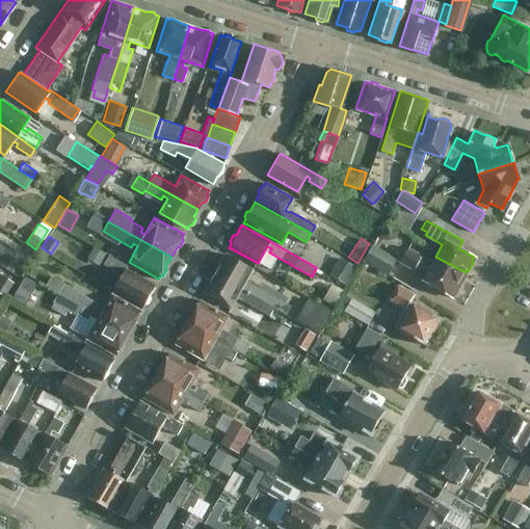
[(0,263),(5,267),(15,254),(0,243),(0,263)]
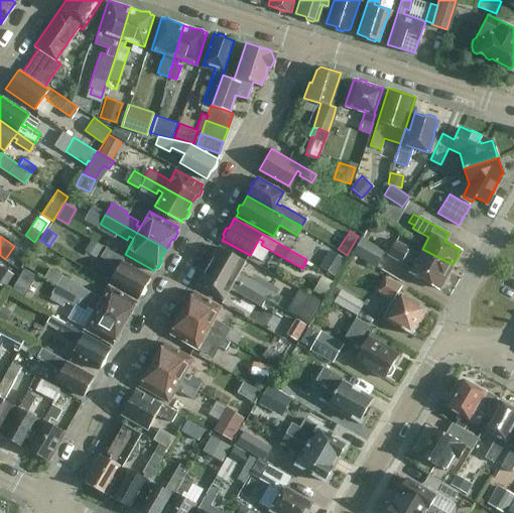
[(352,252),(375,266),(384,250),(361,237),(352,252)]
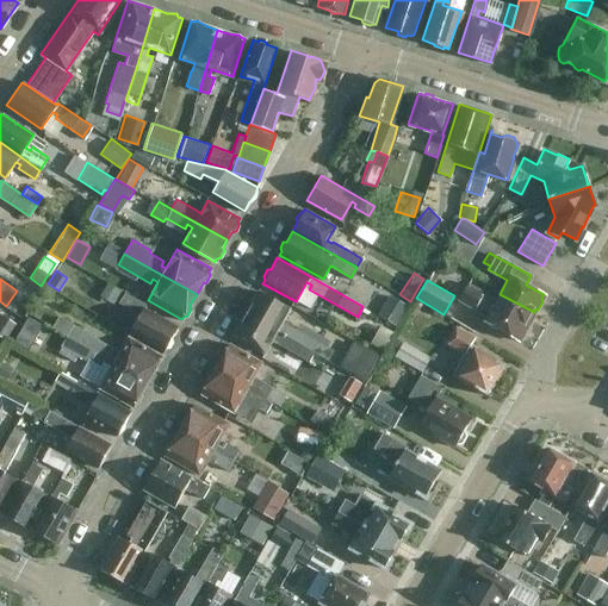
[(99,295),(112,303),(119,289),(106,281),(99,295)]
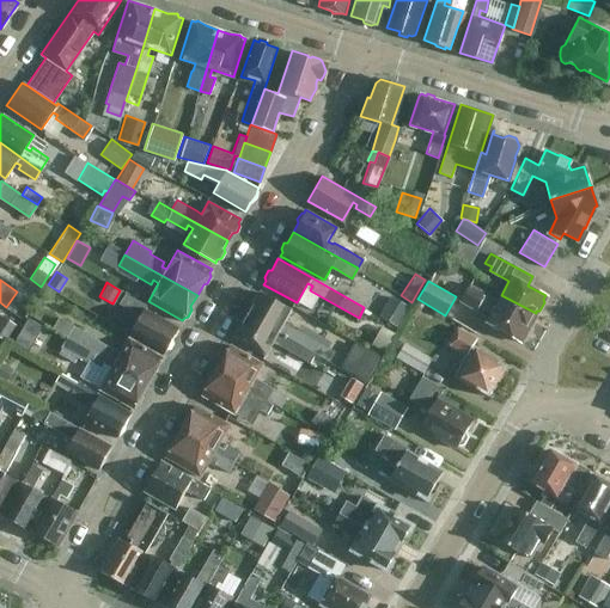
[(536,313),(501,295),(498,301),(469,284),(459,301),(488,318),(487,321),(520,341),(522,337),(524,337),(529,329),(529,325),(536,313)]
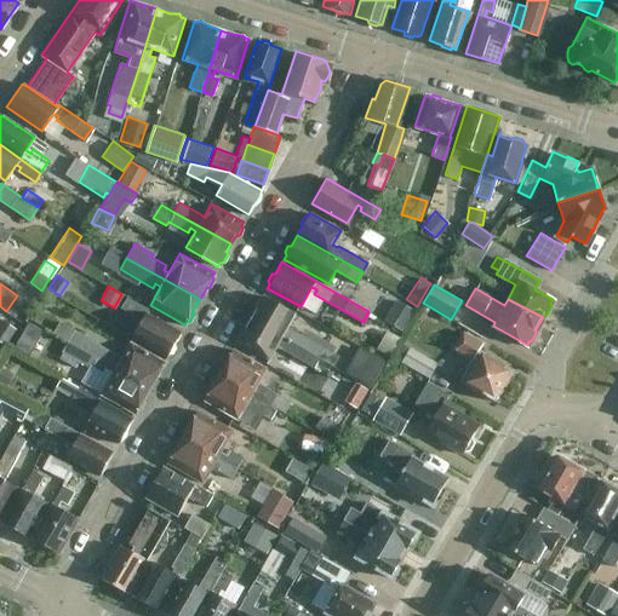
[(307,338),(291,329),(286,326),(293,314),(263,295),(261,299),(258,299),(255,305),(256,309),(250,318),(326,362),(333,366),(338,356),(324,347),(333,330),(316,321),(307,338)]
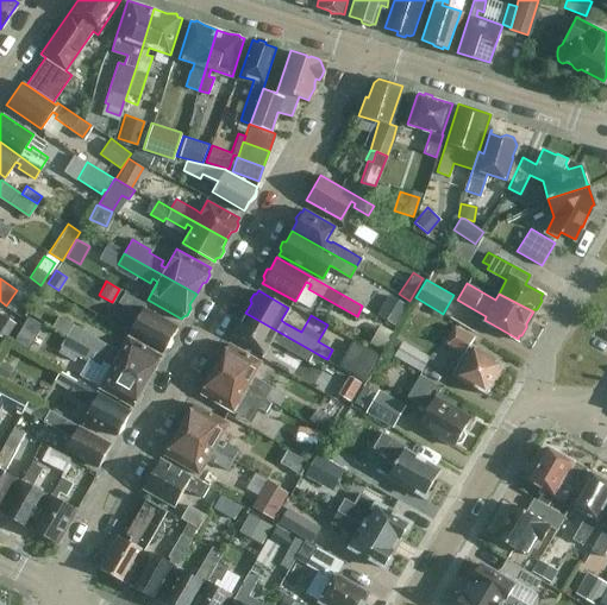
[(166,347),(169,346),(171,341),(170,338),(177,326),(144,307),(143,302),(124,291),(119,301),(133,310),(135,308),(141,312),(129,331),(163,351),(166,347)]
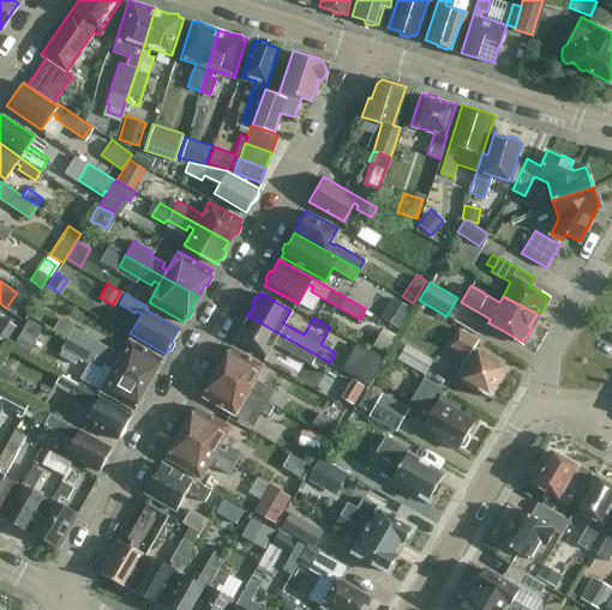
[(391,296),(379,316),(397,328),(407,314),(411,307),(391,296)]
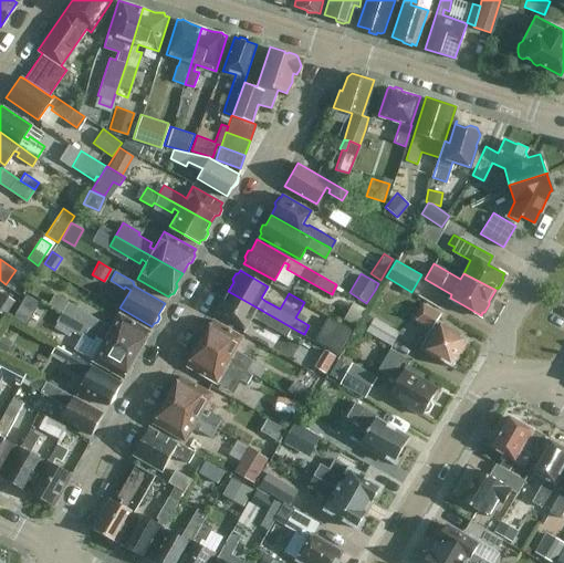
[(298,331),(228,291),(222,300),(220,301),(217,306),(217,310),(216,311),(244,327),(252,314),(256,318),(256,319),(292,340),(298,331)]
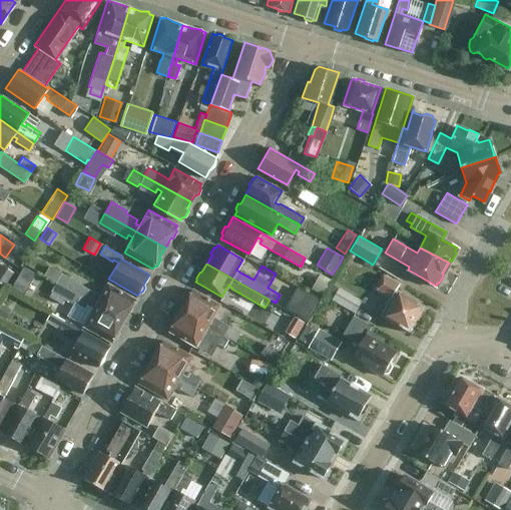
[(1,265),(0,266),(0,284),(3,286),(12,272),(1,265)]
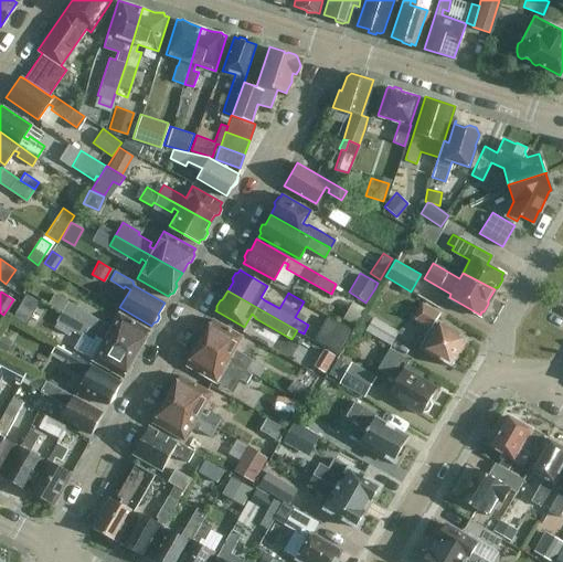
[(110,326),(89,314),(91,313),(67,299),(62,309),(136,353),(141,343),(145,342),(148,336),(148,333),(150,330),(119,311),(110,326)]
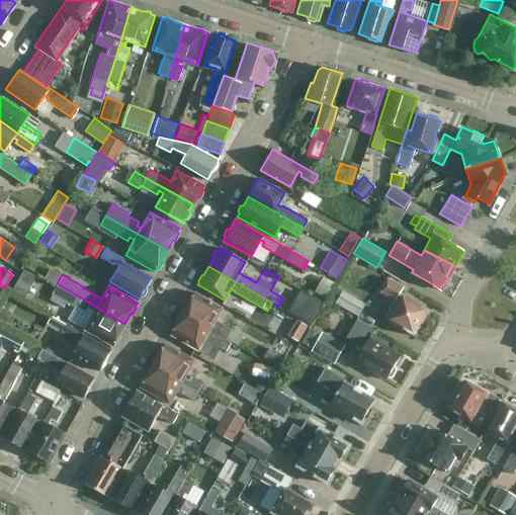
[(322,276),(314,290),(324,297),(333,282),(322,276)]
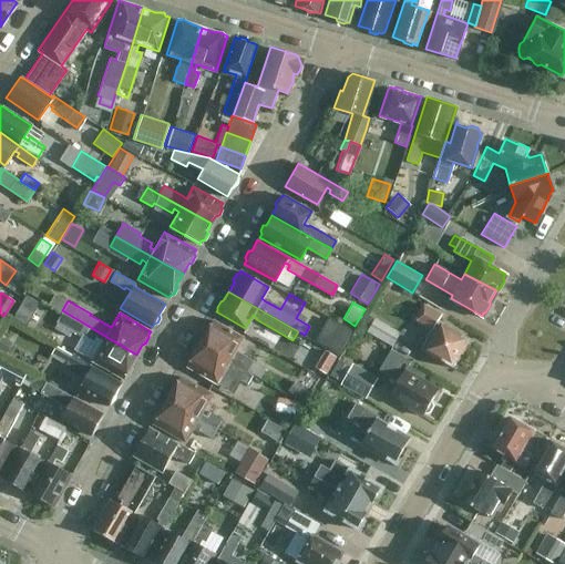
[(445,362),(444,362),(452,367),(456,360),(455,359),(461,350),(464,349),(468,339),(437,321),(441,314),(423,304),(414,319),(432,329),(427,337),(431,339),(424,350),(445,362)]
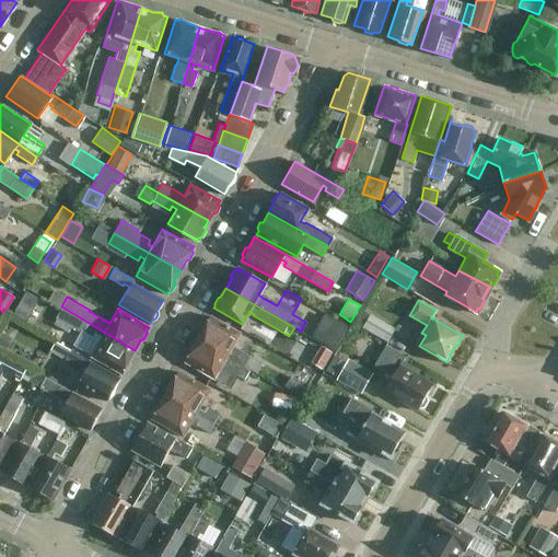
[(25,321),(32,309),(19,301),(11,313),(25,321)]
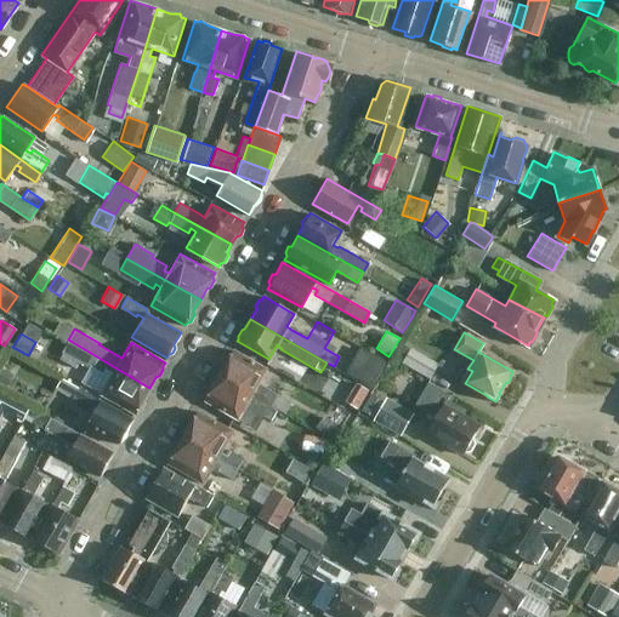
[(143,398),(149,388),(68,340),(62,350),(106,376),(108,372),(112,375),(101,394),(135,413),(137,409),(140,409),(145,401),(143,398)]
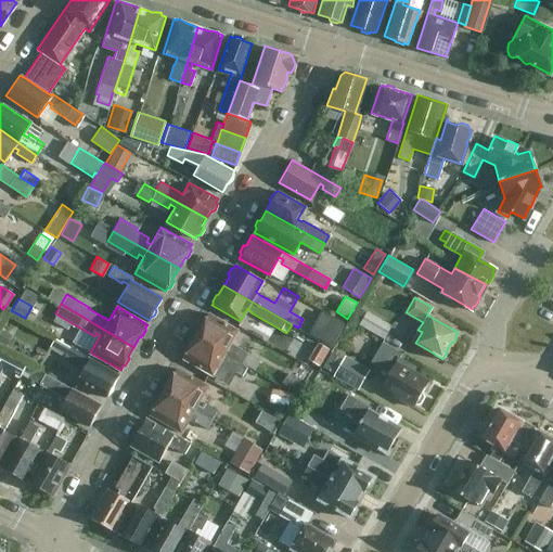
[(350,319),(383,337),(390,324),(358,306),(350,319)]
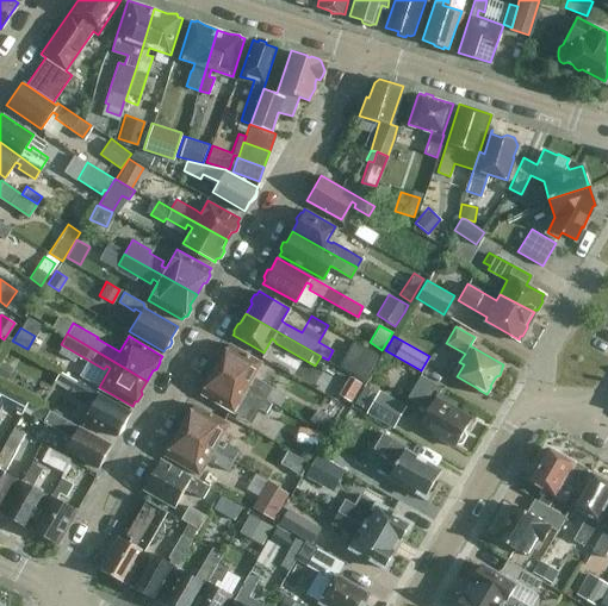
[(374,356),(346,339),(334,358),(363,376),(374,356)]
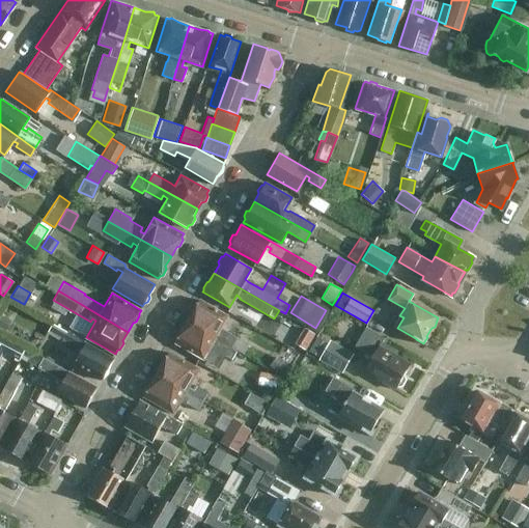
[(222,334),(218,332),(227,315),(199,299),(197,302),(191,309),(192,311),(187,321),(243,353),(248,343),(224,330),(222,334)]
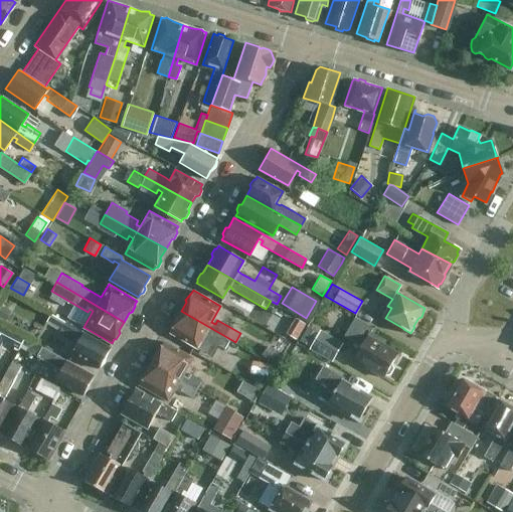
[(0,318),(5,321),(10,310),(0,305),(0,318)]
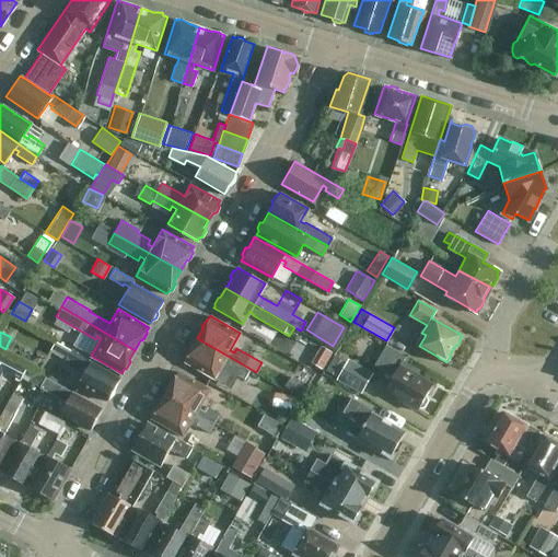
[(265,378),(256,372),(197,338),(192,348),(188,349),(186,357),(184,361),(213,378),(223,361),(228,363),(224,368),(259,387),(265,378)]
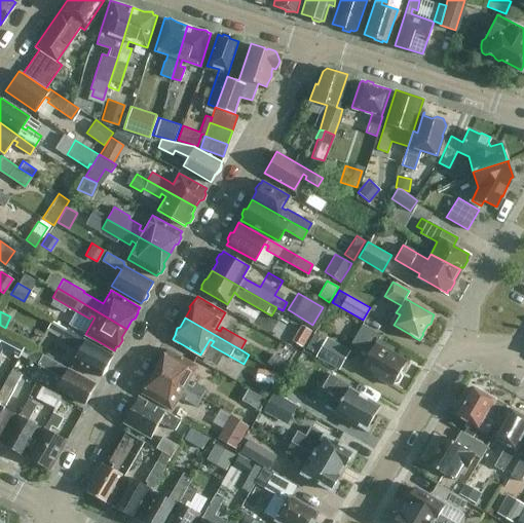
[(100,376),(101,374),(105,370),(107,365),(112,355),(51,319),(46,328),(79,347),(72,360),(100,376)]
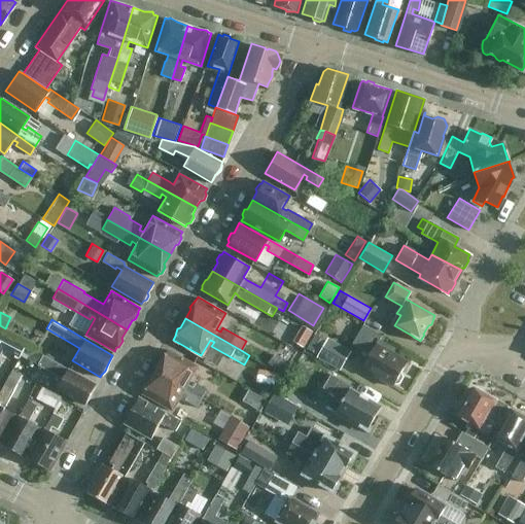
[(302,346),(311,330),(299,323),(289,339),(302,346)]
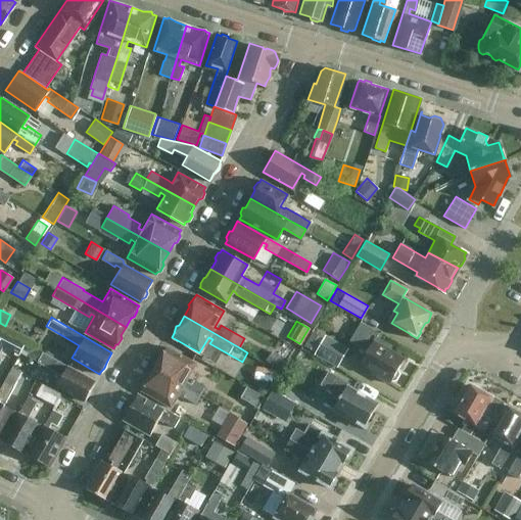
[(378,333),(359,323),(348,341),(367,351),(359,366),(390,383),(391,380),(395,379),(397,375),(397,370),(404,359),(388,349),(389,345),(375,337),(378,333)]
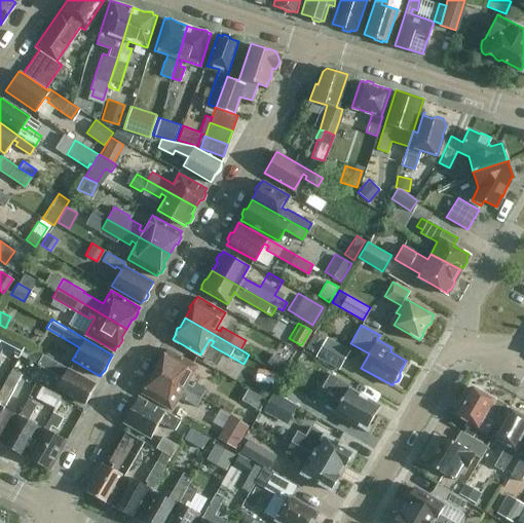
[(17,356),(24,345),(0,332),(0,350),(2,347),(17,356)]
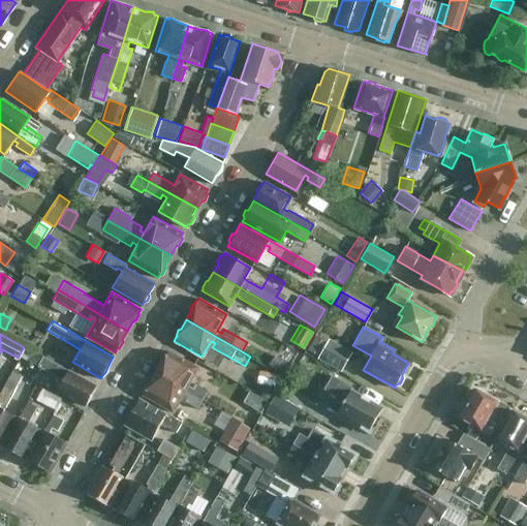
[(305,349),(316,357),(324,341),(314,335),(305,349)]
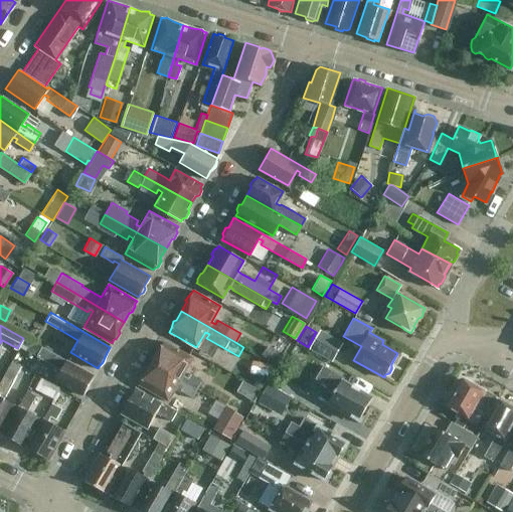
[(309,347),(331,360),(341,342),(319,329),(309,347)]
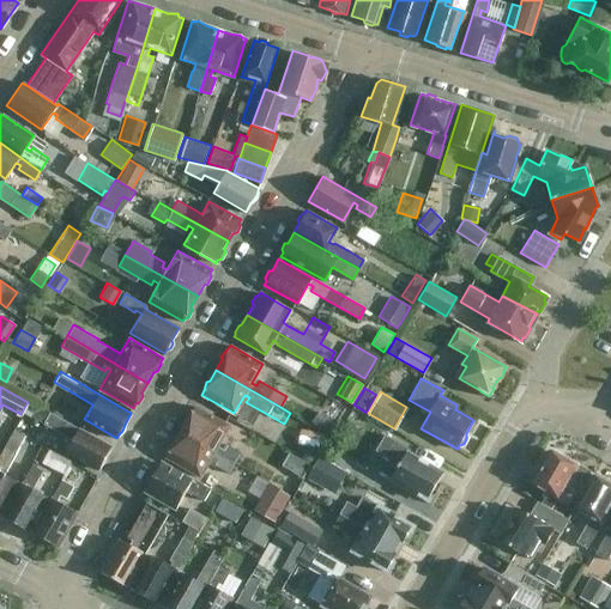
[(98,469),(101,464),(108,460),(106,457),(112,446),(30,401),(23,412),(73,439),(66,451),(98,469)]
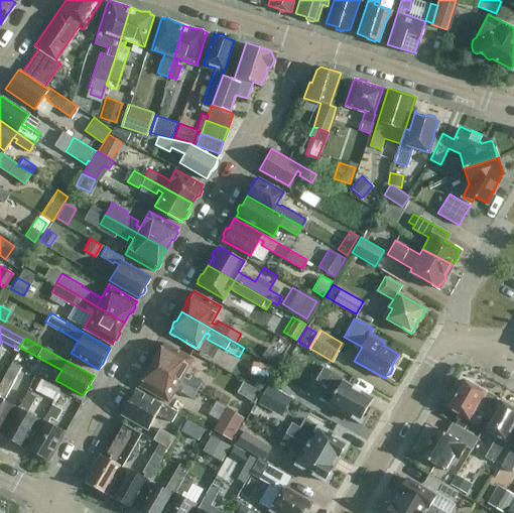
[(193,359),(164,342),(162,345),(156,351),(156,355),(151,364),(196,390),(202,381),(188,374),(186,378),(182,375),(193,359)]
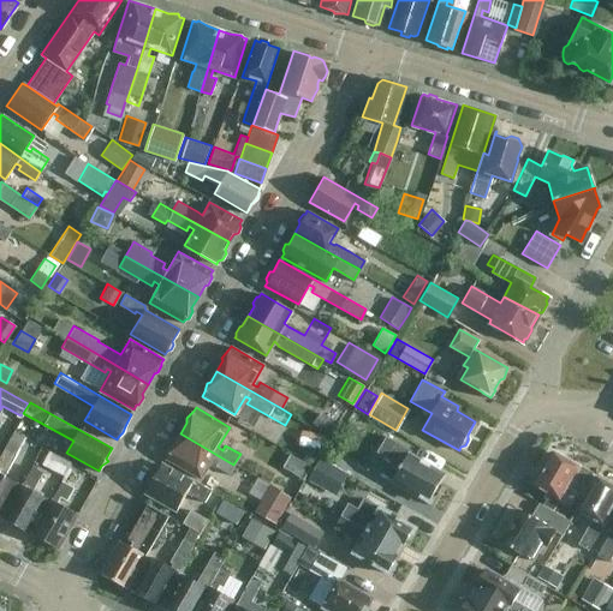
[(310,421),(325,433),(334,421),(320,409),(310,421)]
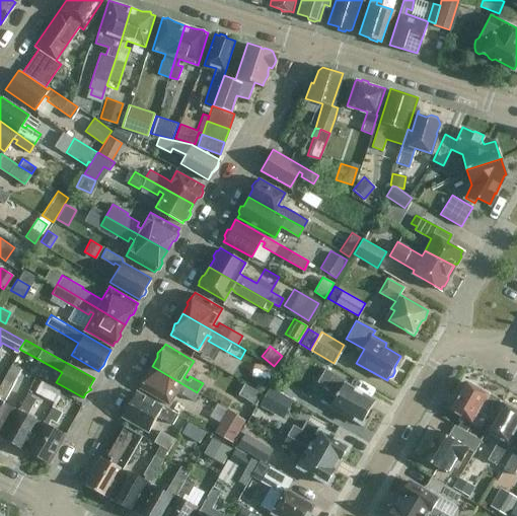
[(249,375),(268,378),(271,366),(252,362),(249,375)]
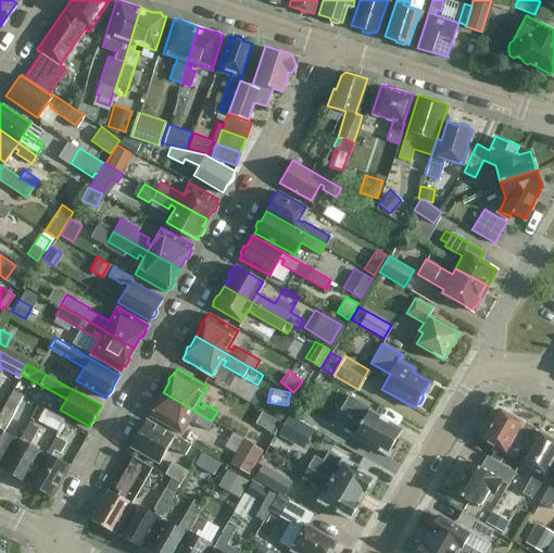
[(5,427),(15,412),(14,411),(22,396),(12,390),(0,411),(0,463),(8,451),(15,437),(0,428),(0,426),(1,424),(5,427)]
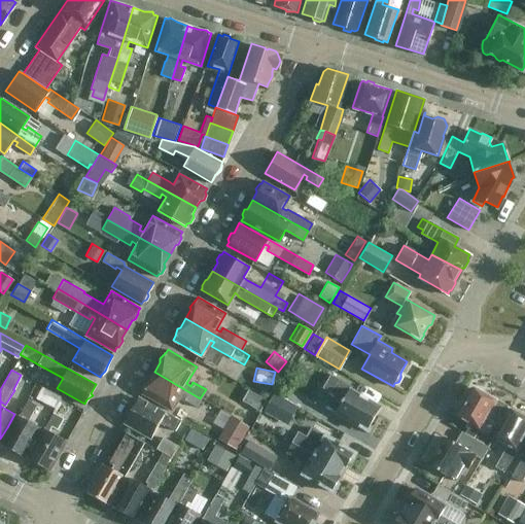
[(195,408),(200,398),(154,372),(149,381),(146,382),(144,388),(141,393),(170,411),(180,393),(184,395),(182,399),(195,408)]
